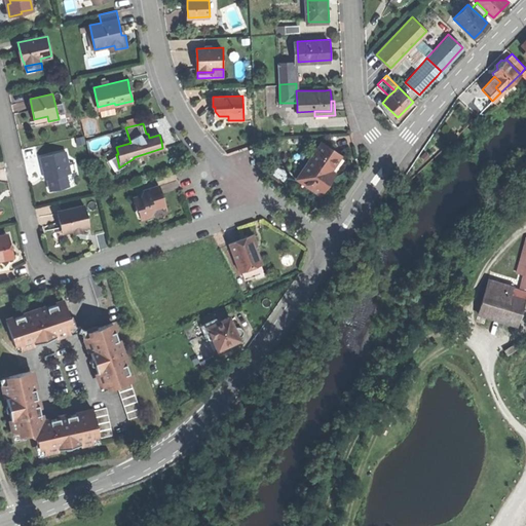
[(296,177),(321,193),(332,178),(328,175),(341,154),(332,148),(322,142),(307,162),(306,162),(296,177)]
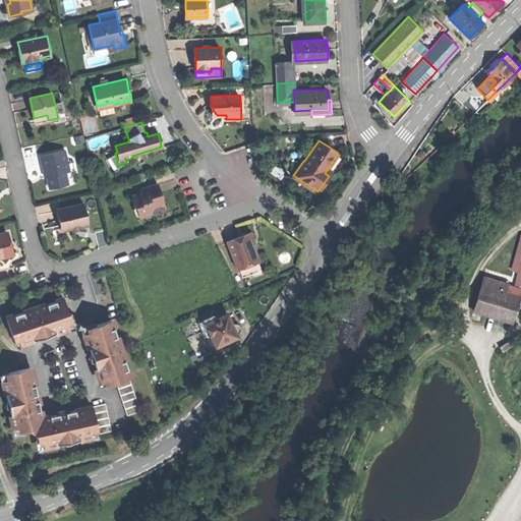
[(48,176),(50,188),(69,184),(67,172),(65,163),(68,163),(66,150),(40,155),(43,169),(46,168),(48,176)]
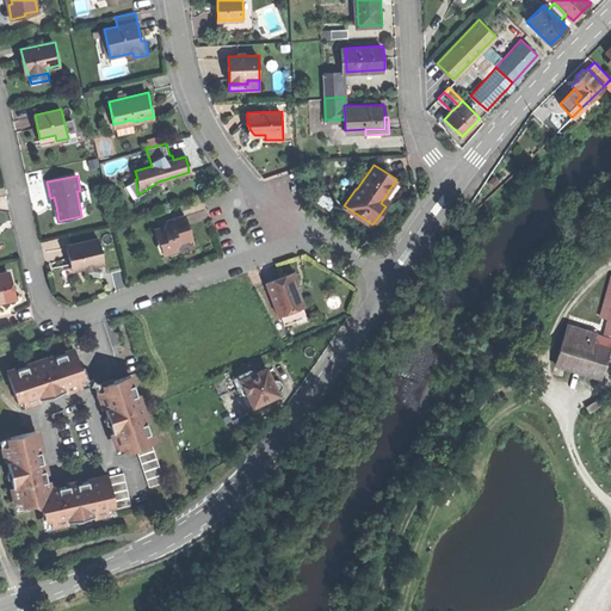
[(402,183),(396,179),(381,203),(386,207),(386,208),(402,183)]
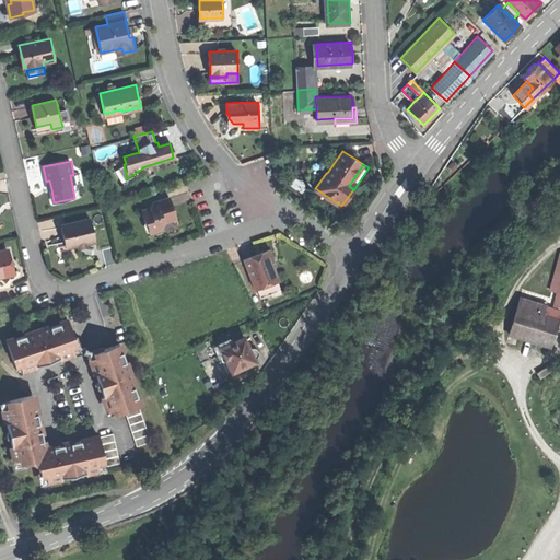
[(147,222),(150,232),(165,228),(178,223),(171,197),(153,202),(149,208),(142,210),(146,222),(147,222)]
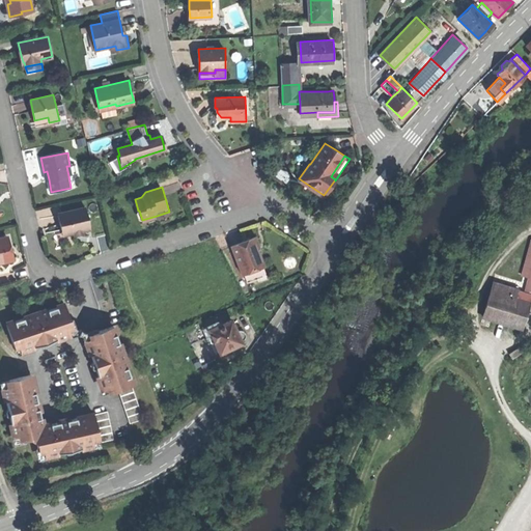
[(61,224),(63,234),(75,232),(83,230),(91,228),(86,206),(58,213),(61,224)]
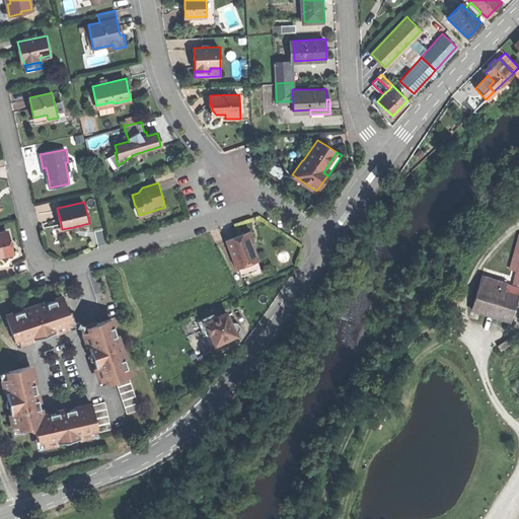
[(237,234),(227,238),(237,266),(238,266),(249,262),(248,260),(255,256),(257,256),(251,237),(254,236),(252,229),(237,234)]
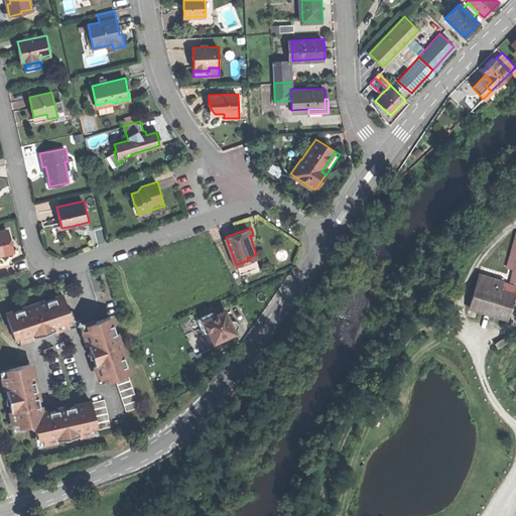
[(0,231),(0,254),(12,251),(11,245),(10,240),(7,241),(4,230),(0,231)]
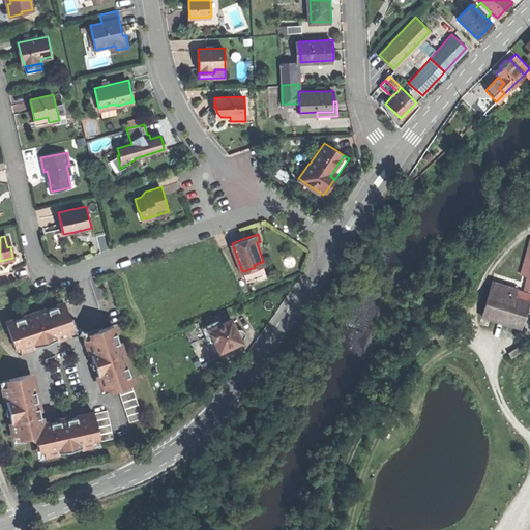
[(266,274),(261,262),(254,265),(255,267),(243,271),(247,281),(266,274)]
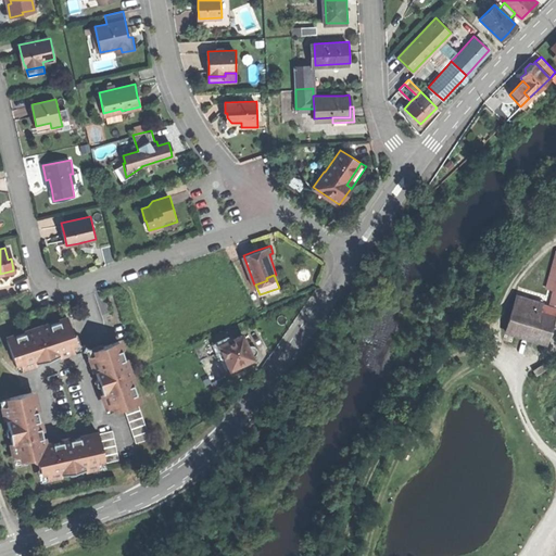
[(517,297),(507,332),(541,341),(547,316),(540,314),(543,303),(517,297)]
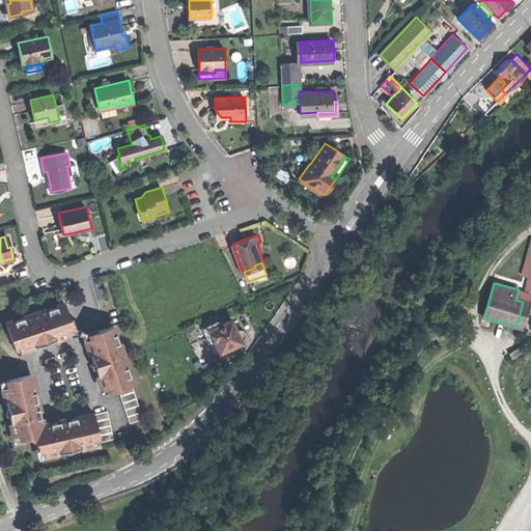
[(530,303),(523,302),(516,326),(523,328),(530,303)]
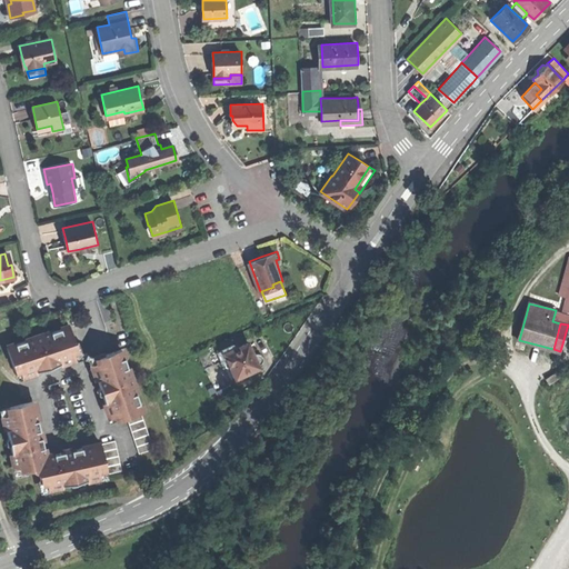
[(18,368),(21,377),(45,368),(43,365),(51,362),(52,366),(73,358),(71,350),(76,349),(68,326),(42,335),(41,332),(32,336),(33,338),(7,347),(15,369),(18,368)]
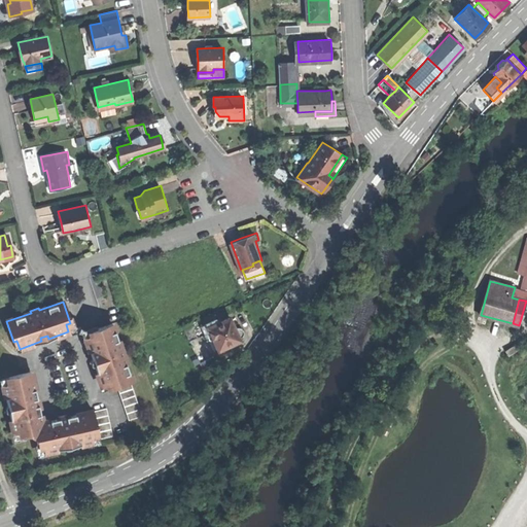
[(237,326),(235,327),(231,317),(218,322),(216,318),(206,322),(207,323),(214,340),(218,350),(231,345),(241,341),(239,337),(242,336),(243,335),(244,331),(244,329),(242,326),(240,325),(237,326)]
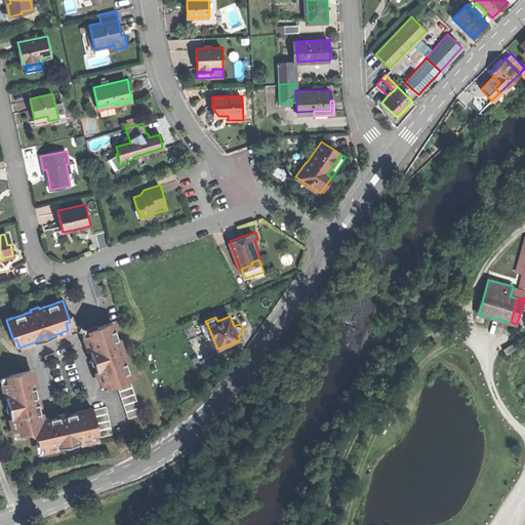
[(183,325),(190,339),(197,336),(190,321),(183,325)]
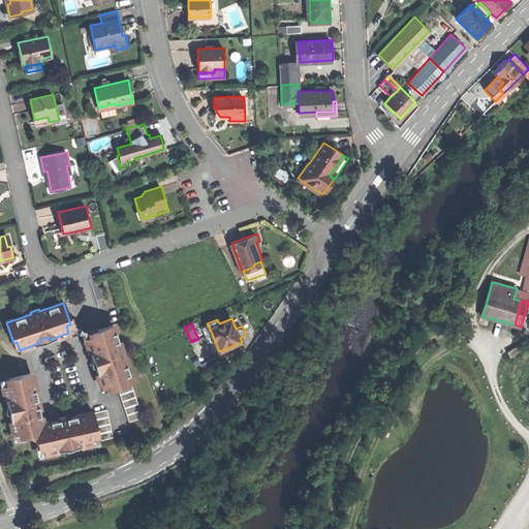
[(130,382),(132,382),(124,356),(125,355),(123,348),(121,349),(113,324),(92,331),(93,336),(86,338),(92,359),(95,358),(97,365),(94,366),(100,383),(107,380),(109,384),(111,389),(116,387),(130,382)]
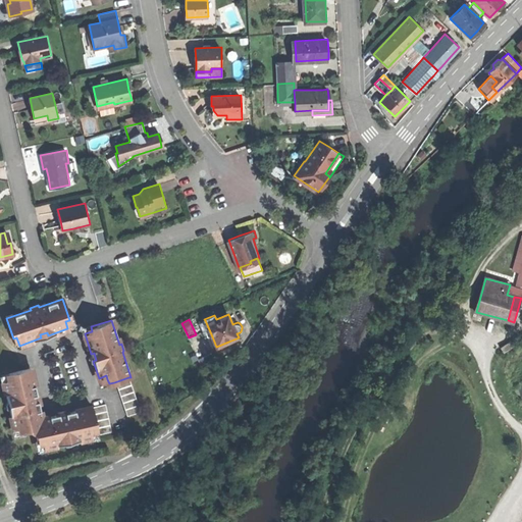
[(208,337),(212,336),(205,320),(199,323),(205,335),(207,334),(208,337)]
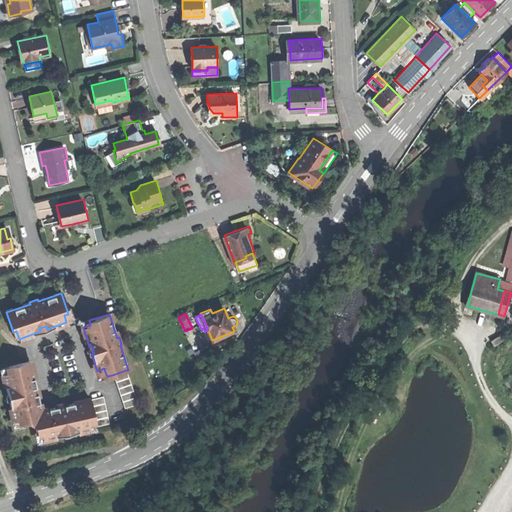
[(491,337),(494,341),(501,337),(498,332),(491,337)]
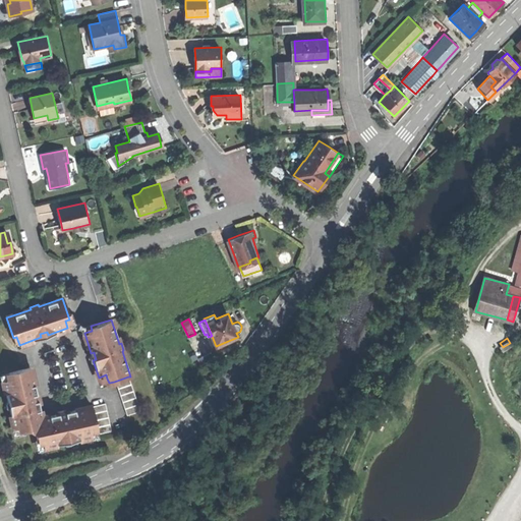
[(198,358),(203,367),(216,361),(211,352),(198,358)]
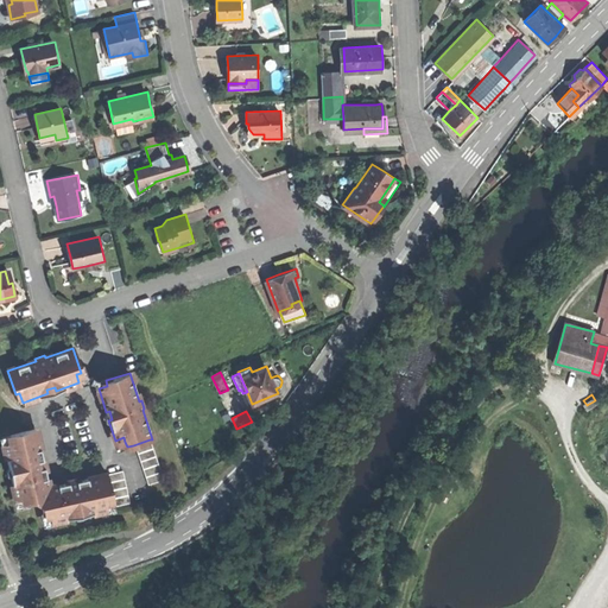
[(36,429),(10,436),(11,443),(4,444),(10,467),(13,466),(16,475),(12,476),(18,501),(26,499),(27,504),(43,500),(48,517),(54,514),(56,521),(80,515),(80,512),(87,511),(87,513),(111,507),(109,501),(116,499),(115,498),(114,489),(112,481),(109,474),(78,481),(78,479),(73,481),(69,481),(69,483),(70,486),(59,489),(59,487),(52,488),(49,475),(46,476),(44,468),(46,468),(49,467),(48,462),(45,456),(43,457),(36,429)]
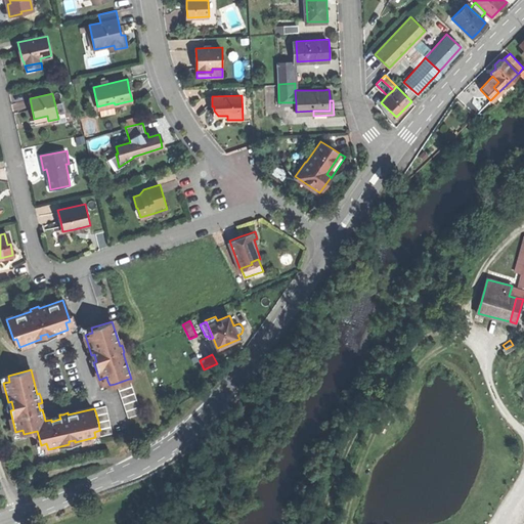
[(132,387),(129,379),(115,384),(117,391),(132,387)]
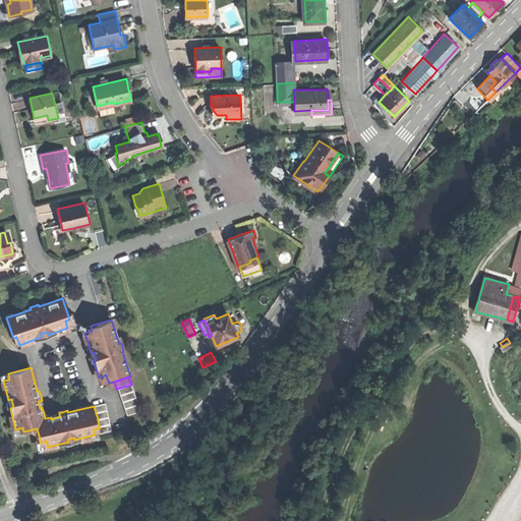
[(133,391),(131,385),(116,389),(118,396),(133,391)]
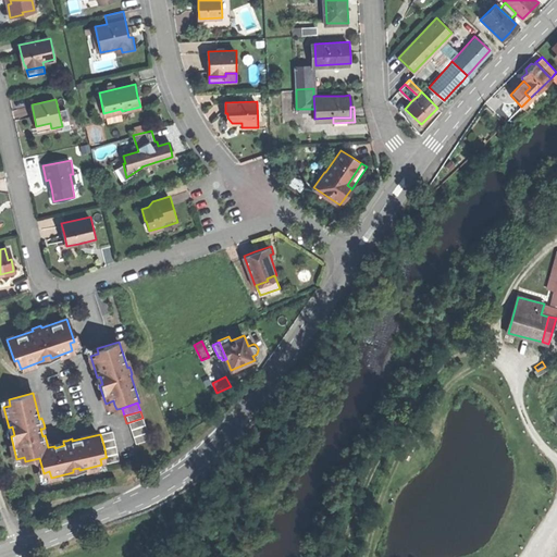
[(145,425),(143,418),(126,423),(128,430),(145,425)]
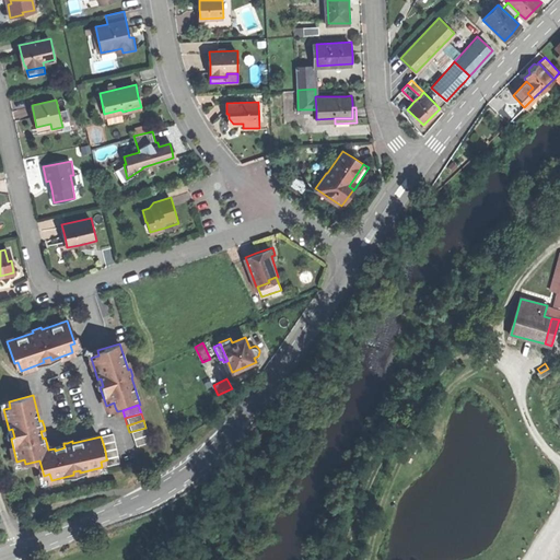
[(148,434),(146,428),(129,432),(131,440),(148,434)]
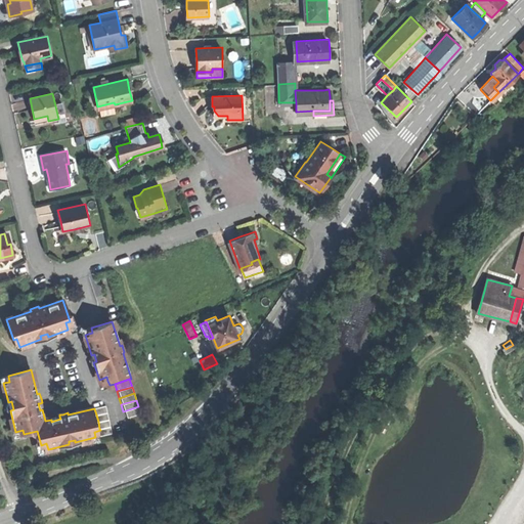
[(107,405),(94,408),(96,415),(110,411),(107,405)]
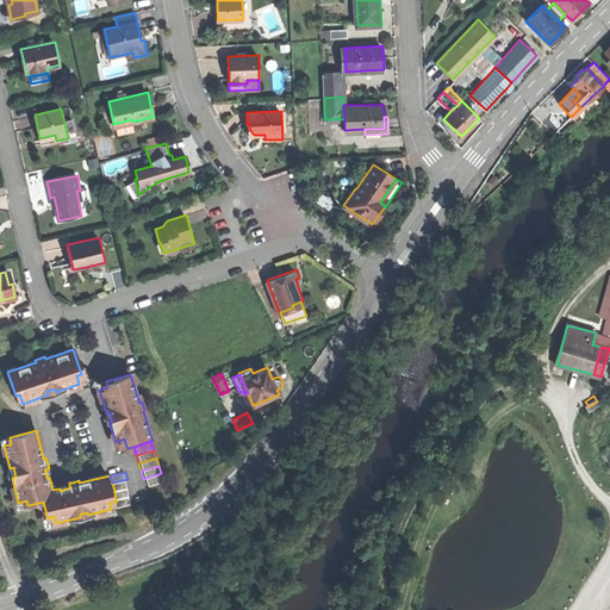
[(163,481),(161,473),(143,479),(147,487),(163,481)]
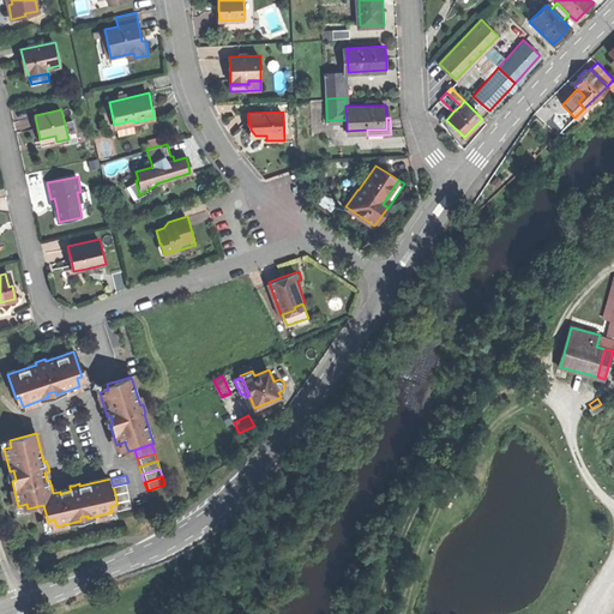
[(130,491),(128,482),(113,486),(115,494),(130,491)]
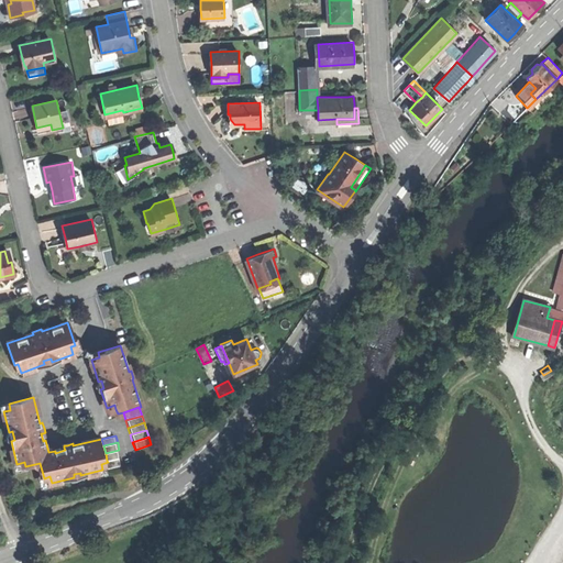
[(121,457),(119,450),(106,453),(107,461),(121,457)]
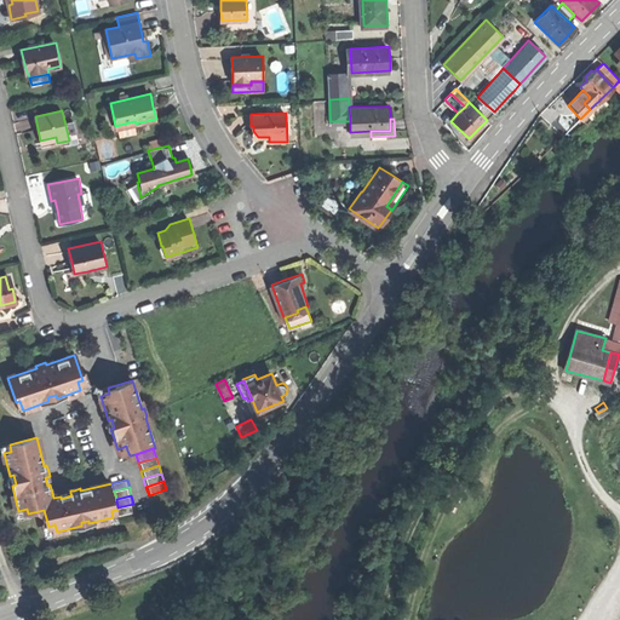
[(136,511),(133,504),(118,507),(119,509),(120,515),(136,511)]
